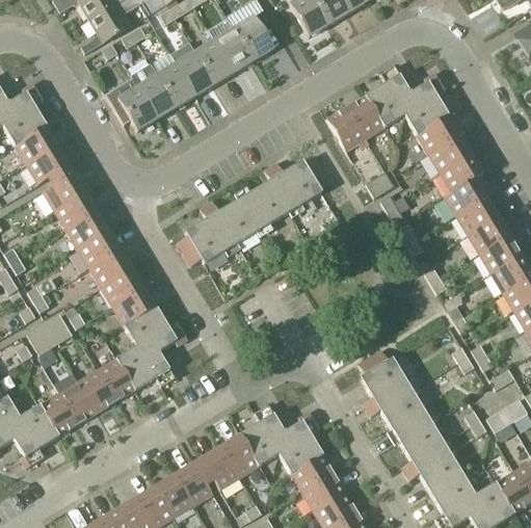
[(67,0),(56,6),(60,11),(60,12),(73,4),(71,0),(67,0)]
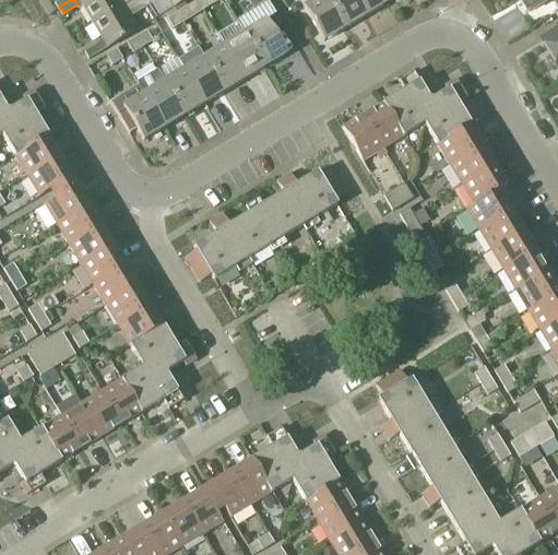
[(81,0),(93,20),(125,0),(81,0)]
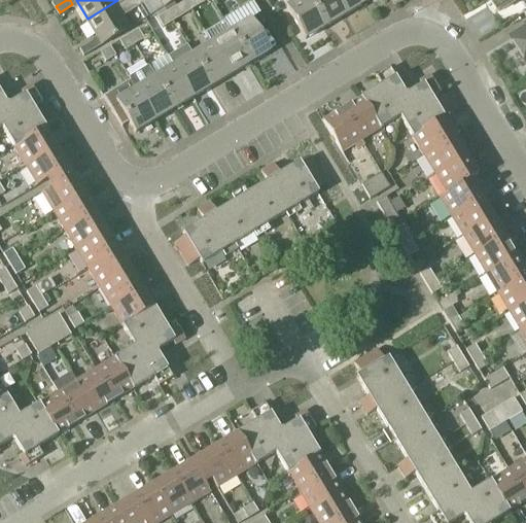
[(117,0),(88,19),(102,42),(131,26),(124,13),(139,3),(137,0),(117,0)]
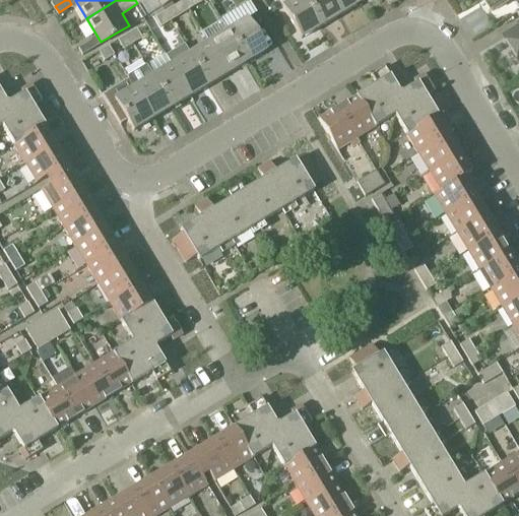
[(289,0),(283,4),(303,36),(322,23),(308,0),(289,0)]
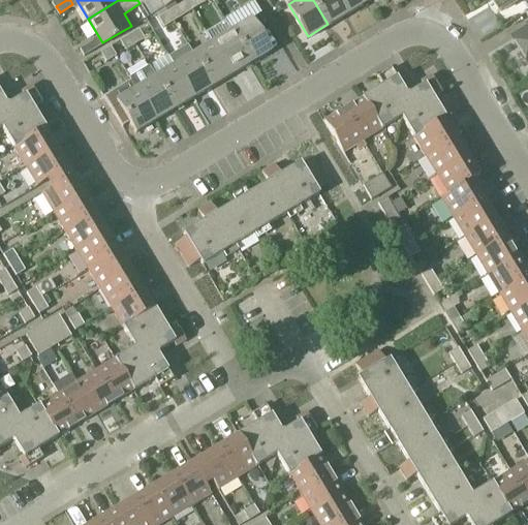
[(313,0),(328,24),(346,12),(338,0),(313,0)]
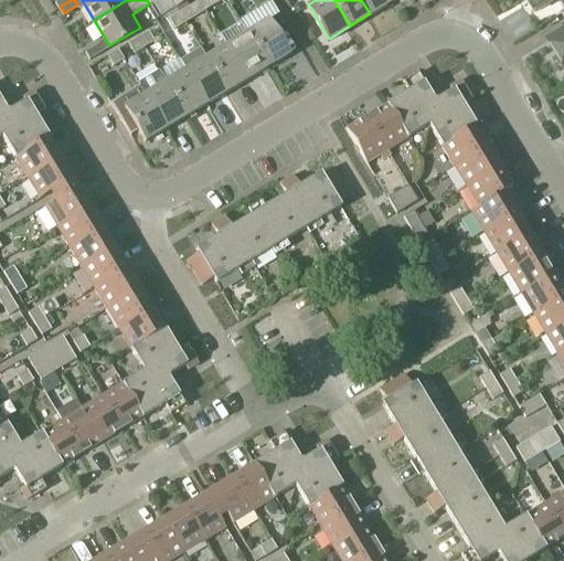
[(361,0),(370,13),(390,1),(389,0),(361,0)]
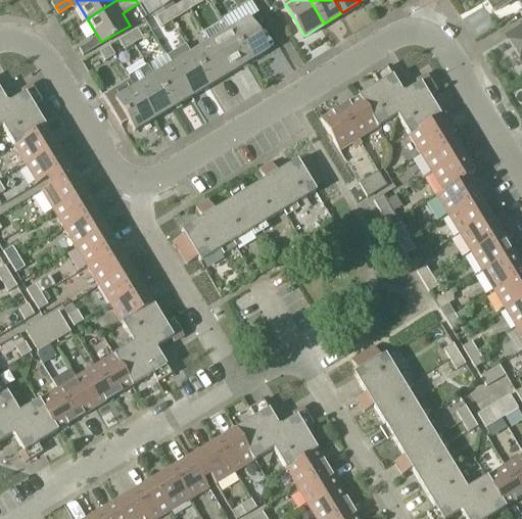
[(175,4),(167,9),(172,18),(181,12),(176,3),(175,4)]
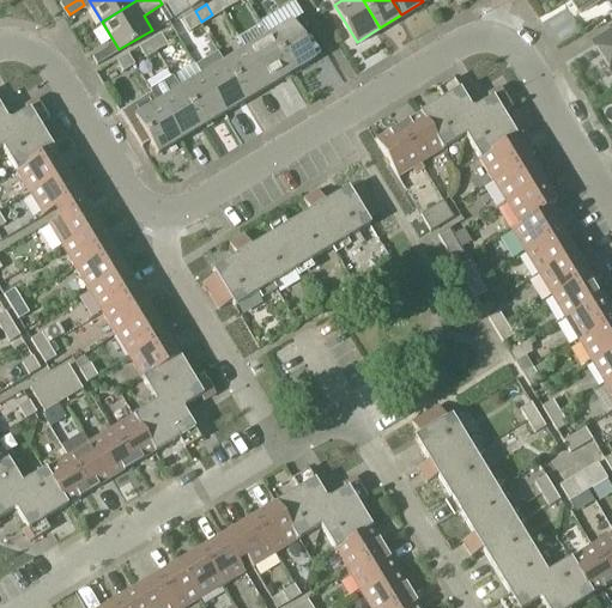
[(185,17),(183,18),(191,29),(199,23),(201,22),(195,11),(193,12),(185,17)]
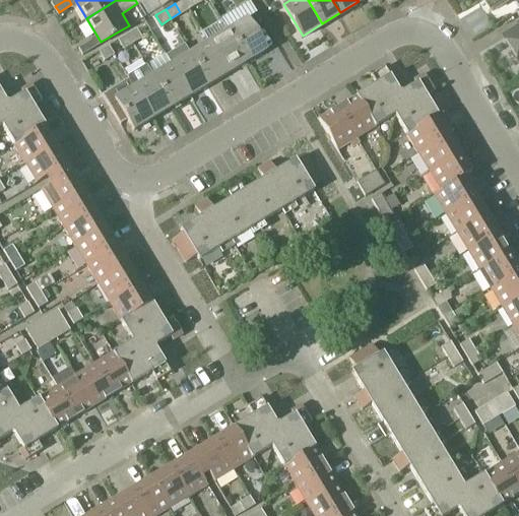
[(247,16),(229,27),(247,59),(266,48),(247,16)]
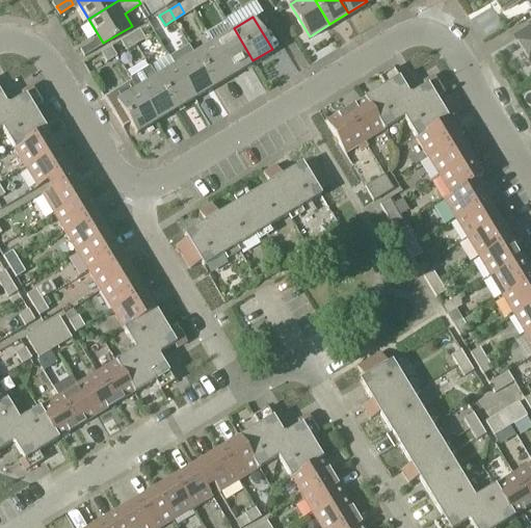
[(140,26),(130,32),(136,42),(145,36),(140,26)]
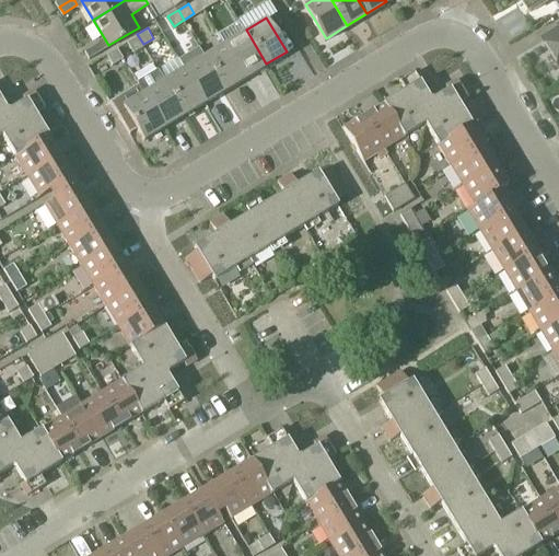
[(558,27),(543,38),(558,65),(558,27)]
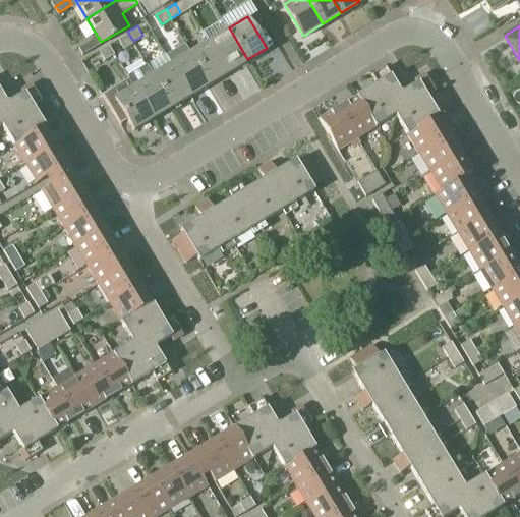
[(229,27),(210,40),(229,70),(247,59),(229,27)]
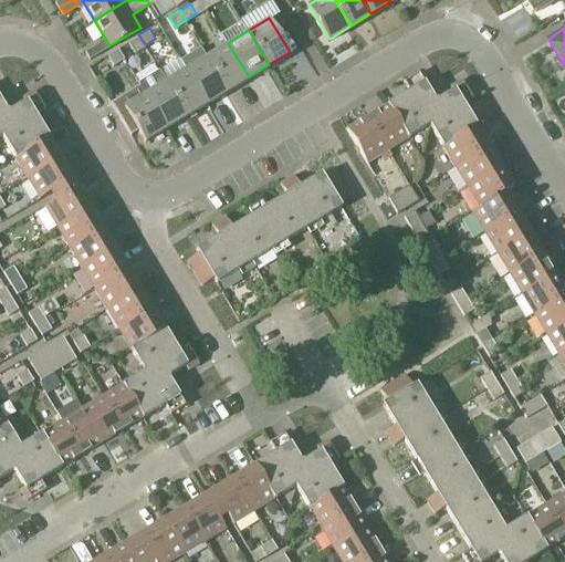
[(138,34),(128,41),(135,51),(145,44),(138,34)]
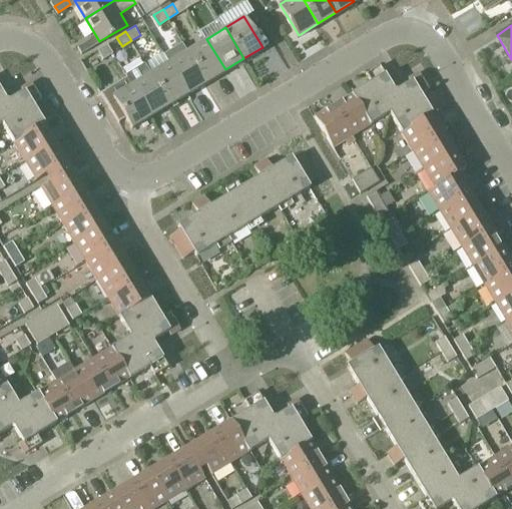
[(89,39),(78,45),(81,50),(82,51),(82,52),(94,44),(91,38),(89,39)]
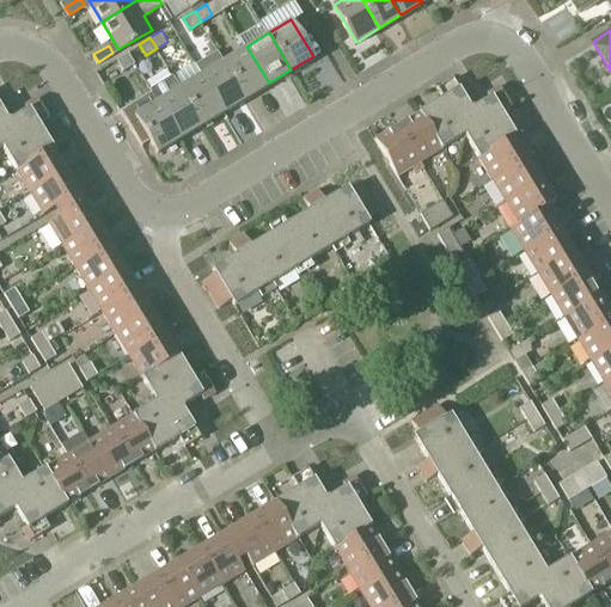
[(246,47),(224,60),(246,97),(269,83),(246,47)]
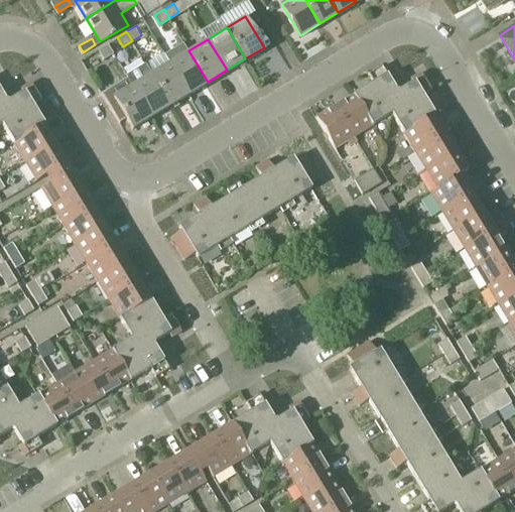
[(183,41),(165,52),(170,61),(189,93),(208,82),(188,50),(183,41)]
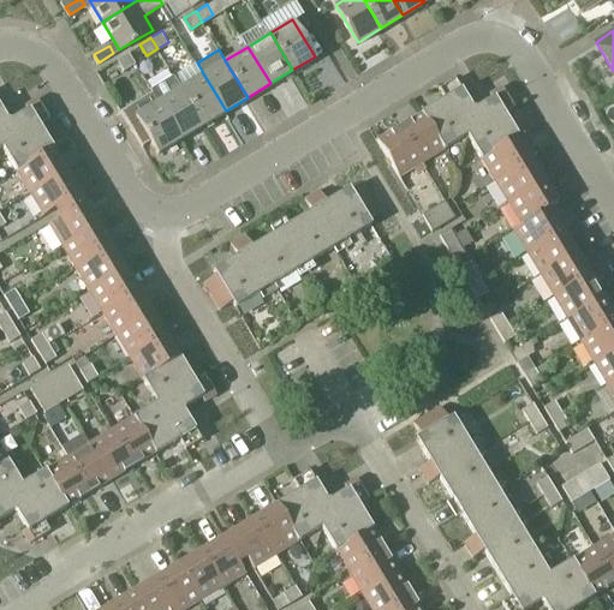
[(123,55),(118,58),(124,69),(135,61),(129,52),(123,55)]
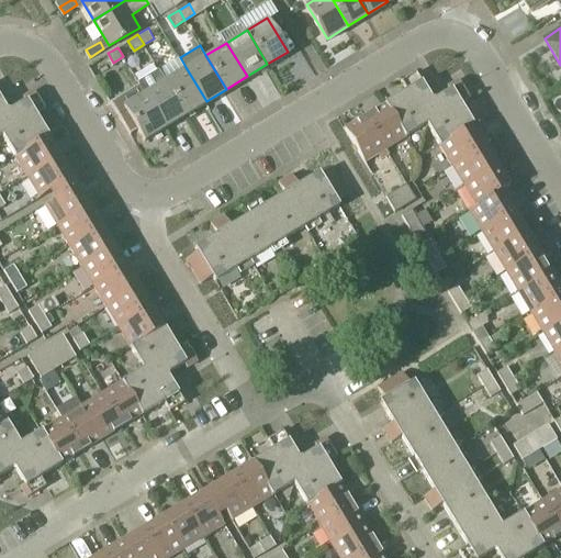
[(186,67),(166,79),(187,113),(206,101),(186,67)]
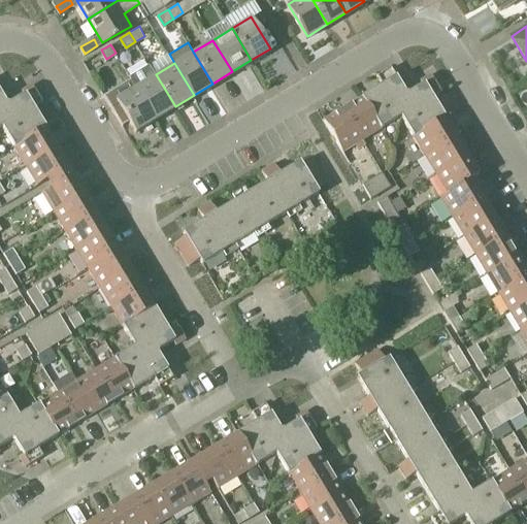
[(150,64),(130,75),(131,77),(156,118),(175,106),(156,74),(150,64)]
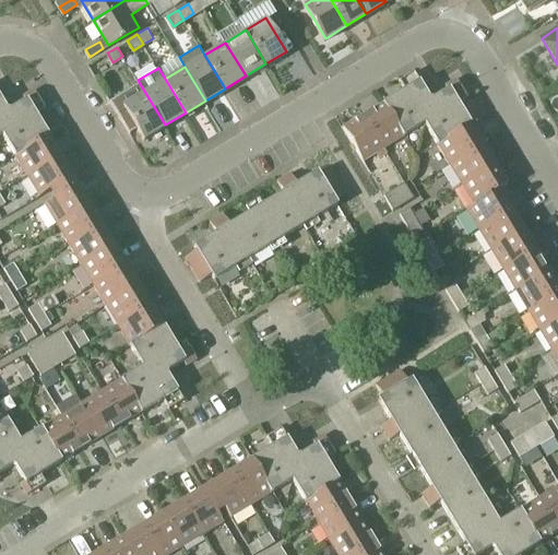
[(383,102),(403,134),(424,121),(425,120),(438,142),(471,122),(472,122),(459,101),(467,95),(456,77),(446,83),(448,87),(434,96),(429,95),(420,80),(424,79),(424,78),(417,68),(399,79),(404,87),(383,101),(383,102)]
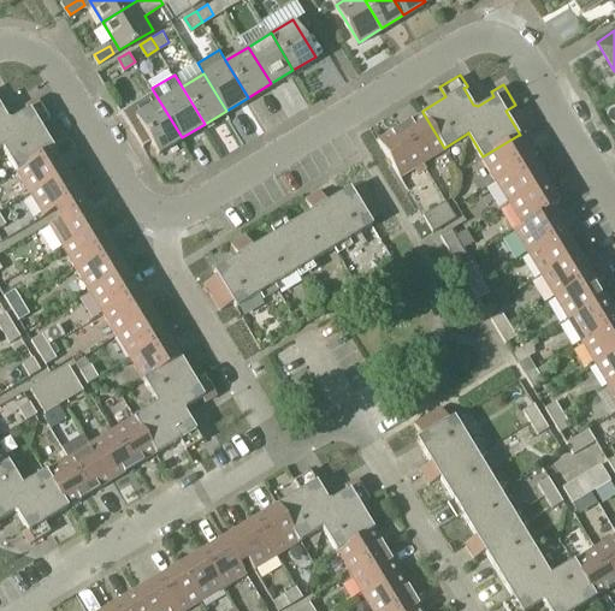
[(153,90),(122,108),(143,144),(152,140),(159,152),(182,137),(153,90)]
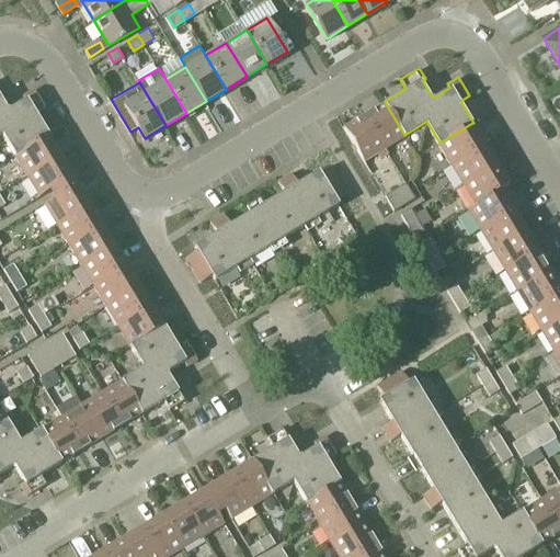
[(0,134),(3,133),(15,154),(48,134),(49,134),(36,112),(45,106),(34,88),(23,94),(25,99),(11,108),(7,106),(0,94),(0,90),(1,89),(0,87),(0,134)]
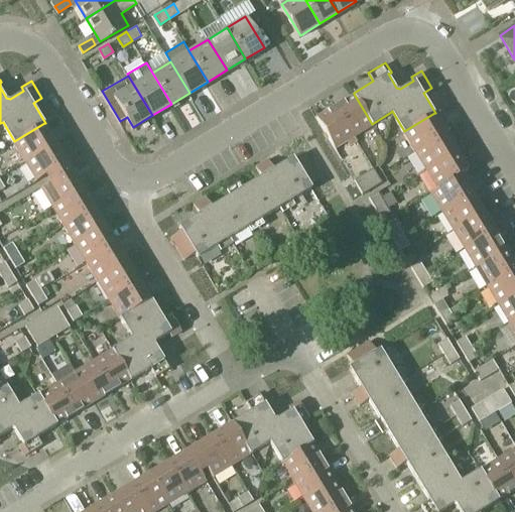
[(354,94),(336,104),(354,134),(372,124),(354,94)]
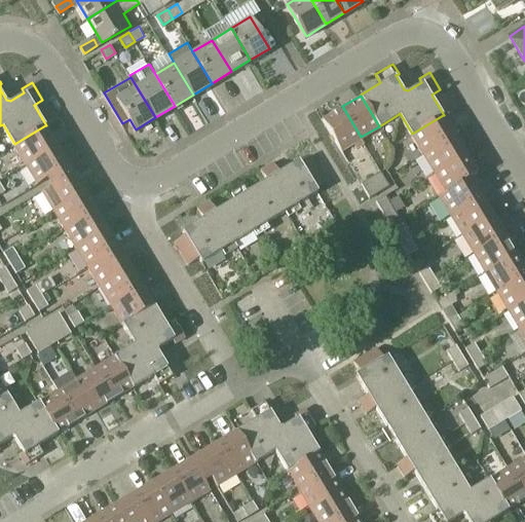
[(341,107),(323,118),(330,131),(331,131),(341,149),(352,142),(354,141),(358,147),(363,144),(365,143),(361,137),(342,106),(341,107)]
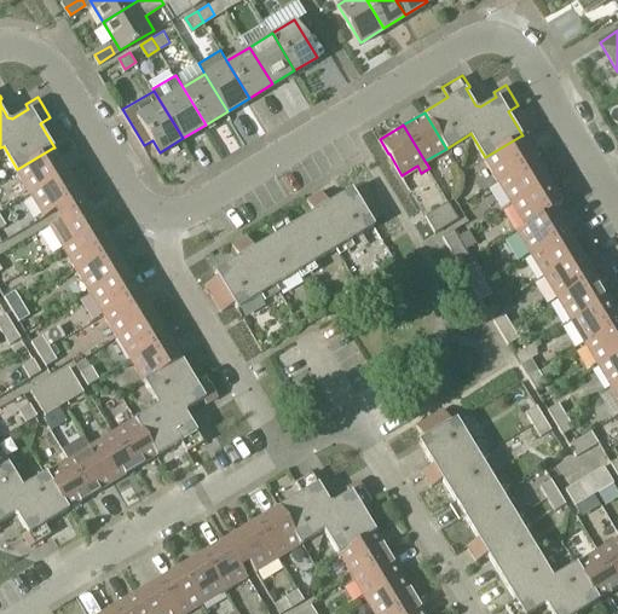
[(485,157),(484,158),(498,180),(533,158),(535,158),(521,135),(485,157)]
